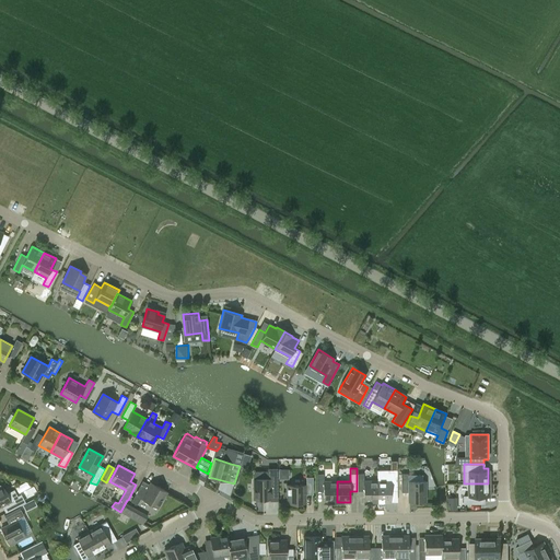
[(377,470),(377,481),(377,502),(391,502),(391,491),(397,491),(397,470),(377,470)]
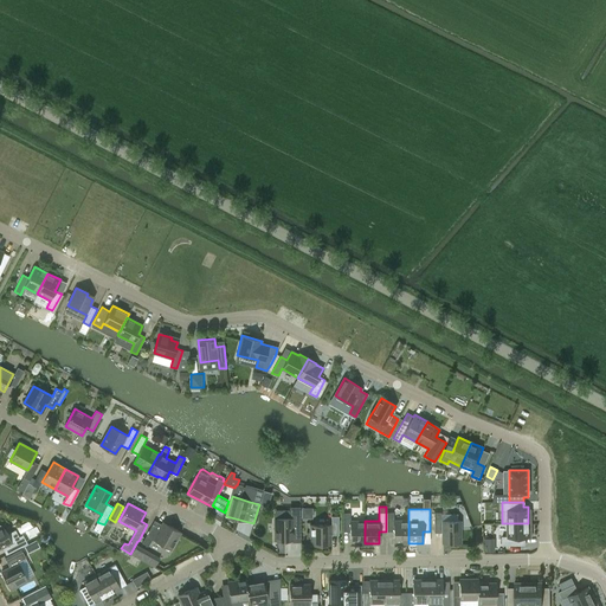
[(436,520),(436,532),(443,532),(443,543),(459,543),(459,521),(443,521),(443,511),(434,513),(436,520)]
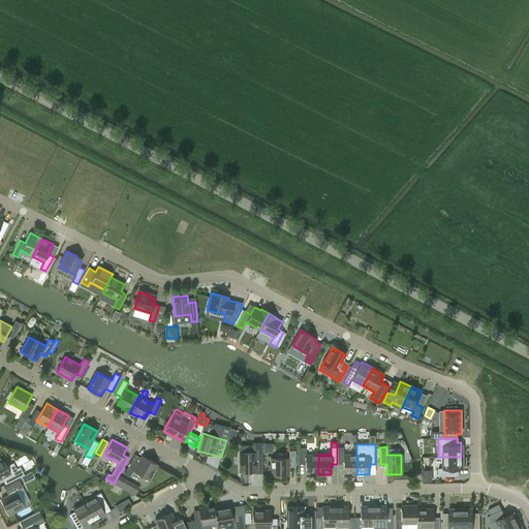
[(343,447),(337,447),(337,464),(343,464),(343,474),(356,474),(356,455),(343,455),(343,447)]
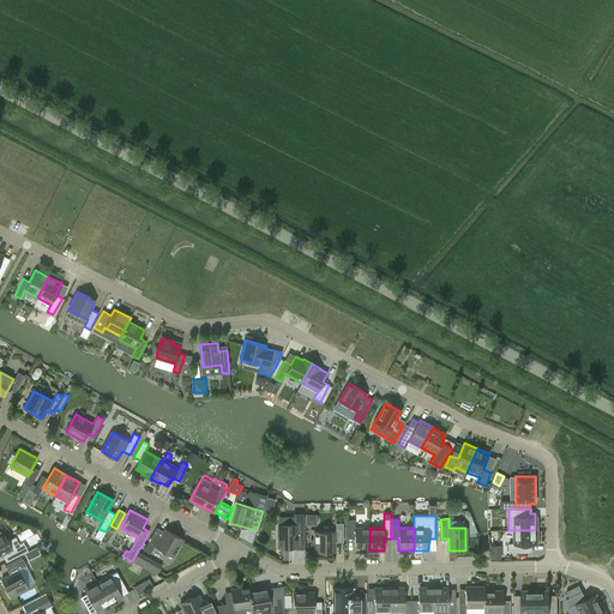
[(335,552),(335,542),(343,542),(343,523),(336,523),(336,531),(314,531),(314,552),(335,552)]
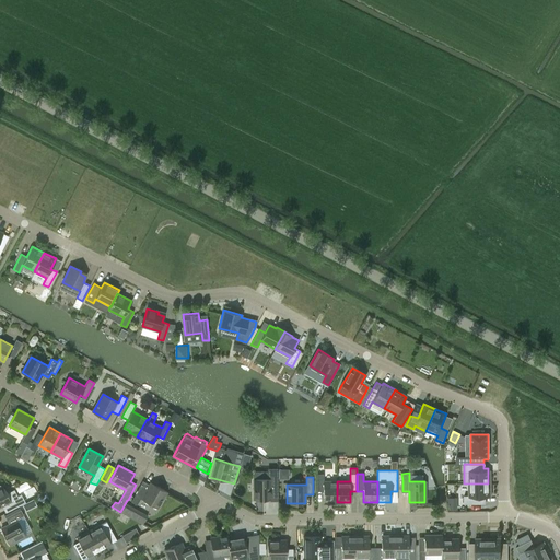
[(254,500),(270,500),(269,479),(254,479),(254,500)]
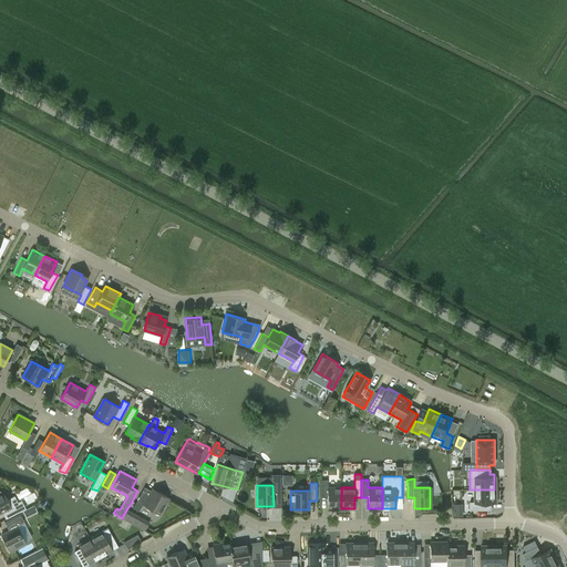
[(328,486),(321,486),(321,497),(328,497),(328,501),(328,509),(341,508),(341,487),(340,487),(328,487),(328,486)]
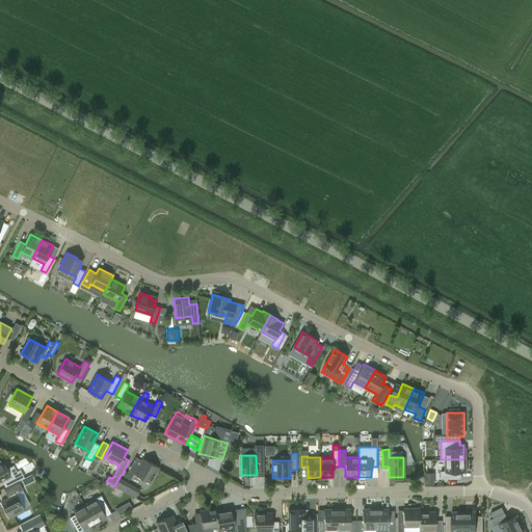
[(158,467),(143,458),(141,460),(135,457),(125,477),(130,479),(133,473),(134,474),(150,482),(158,467)]
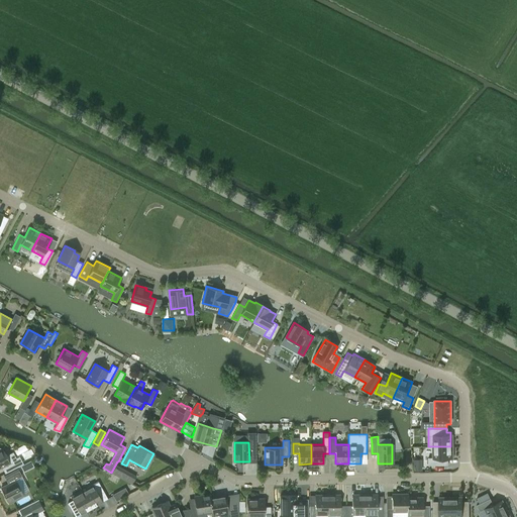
[(428,457),(428,464),(450,464),(450,446),(432,446),(432,457),(428,457)]
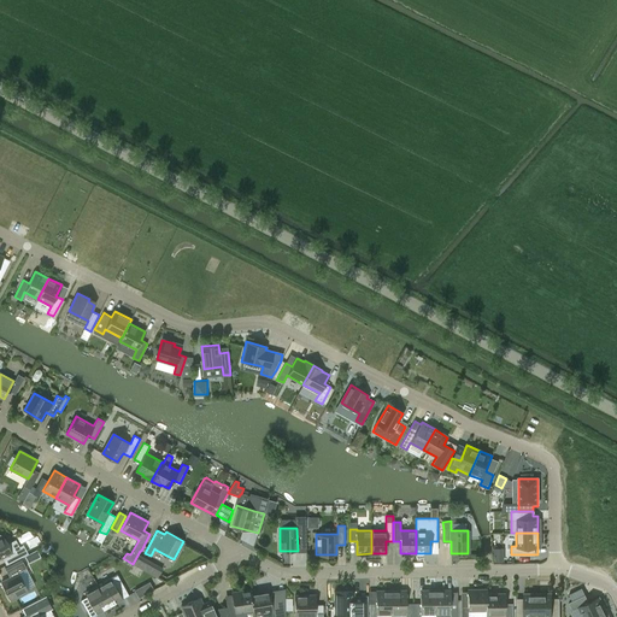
[(11,562),(23,556),(15,541),(7,545),(4,536),(3,536),(1,535),(0,534),(0,558),(7,554),(11,562)]
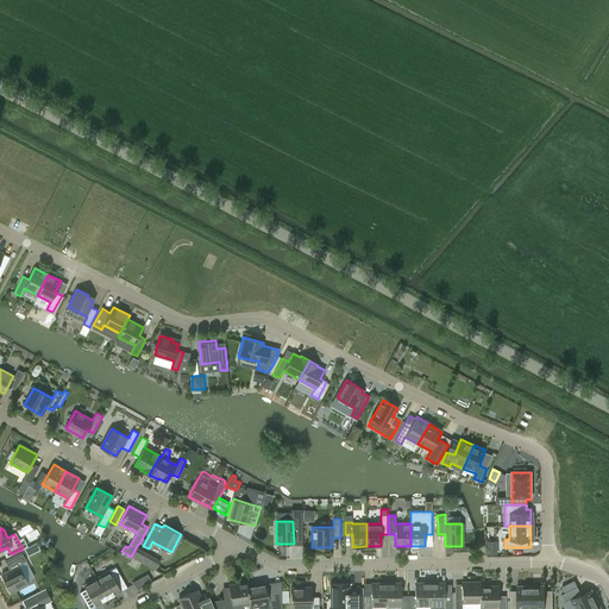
[(33,534),(26,537),(30,545),(37,541),(33,534)]
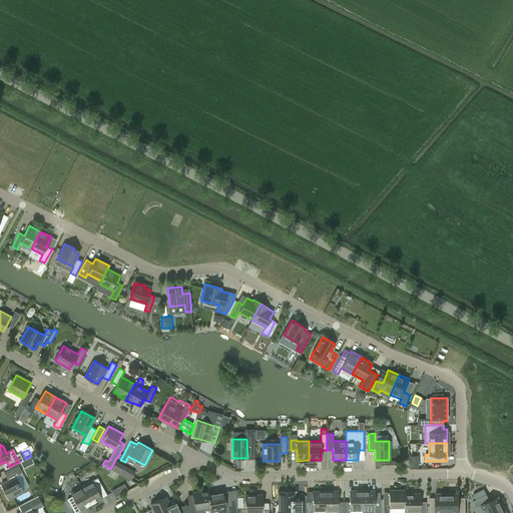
[(30,457),(20,462),(23,467),(33,462),(30,457)]
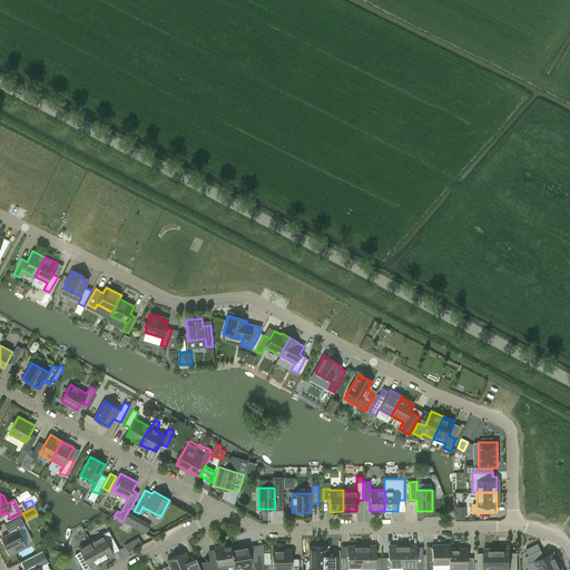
[(127,513),(123,521),(145,533),(149,526),(127,513)]
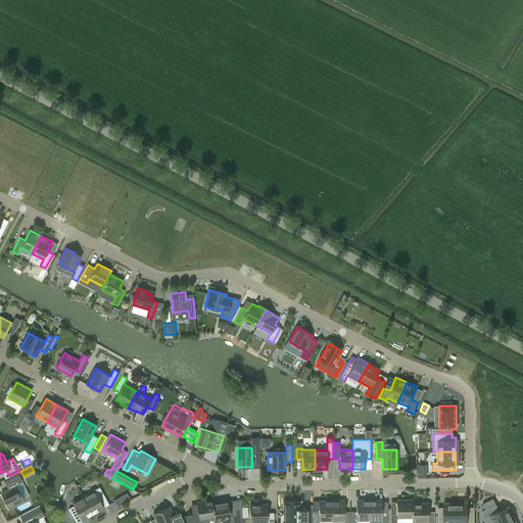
[(22,481),(19,476),(5,483),(8,489),(1,493),(9,509),(25,501),(15,484),(22,481)]
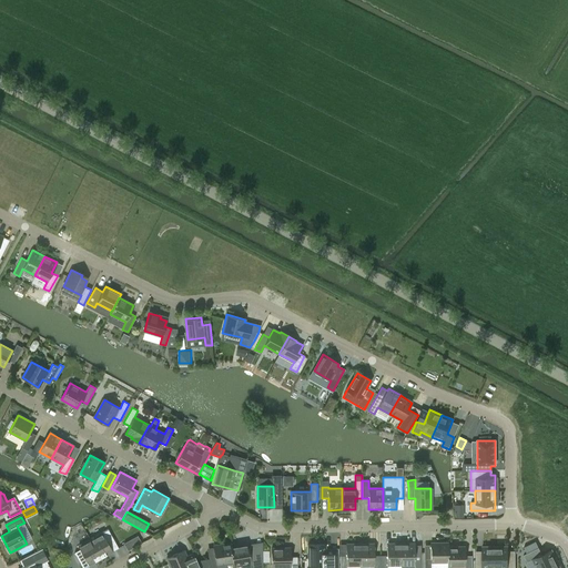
[(102,533),(90,539),(101,558),(112,551),(119,548),(112,537),(110,533),(108,529),(102,533)]
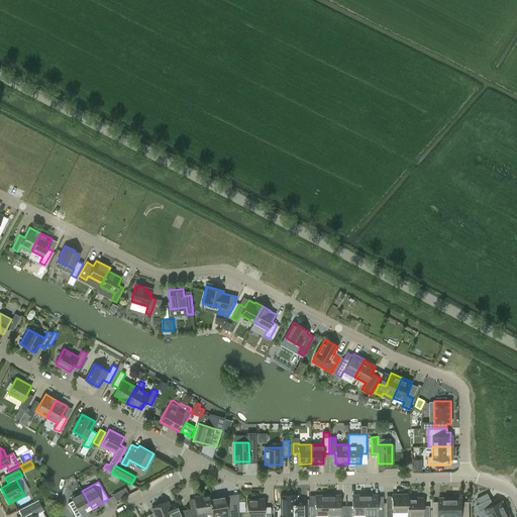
[(128,494),(125,488),(119,491),(123,497),(128,494)]
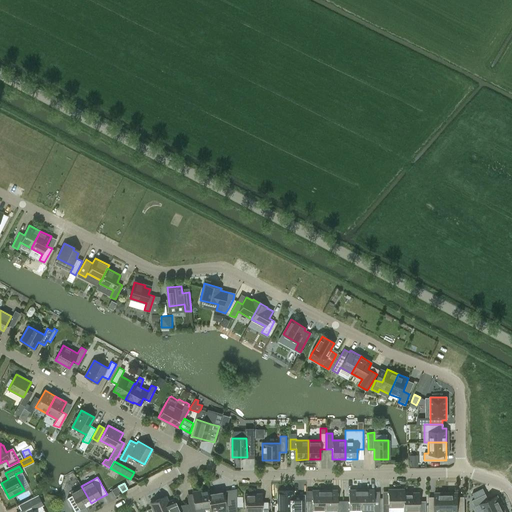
[(67,498),(73,508),(75,511),(80,509),(91,503),(81,486),(71,492),(72,495),(67,498)]
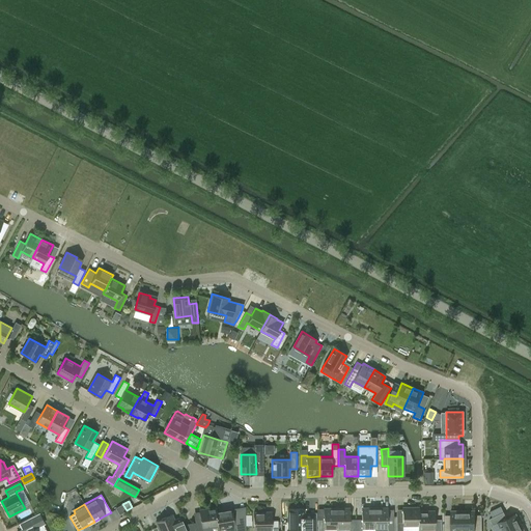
[(202,530),(202,527),(218,525),(216,511),(215,507),(199,510),(200,519),(194,520),(196,530),(202,530)]
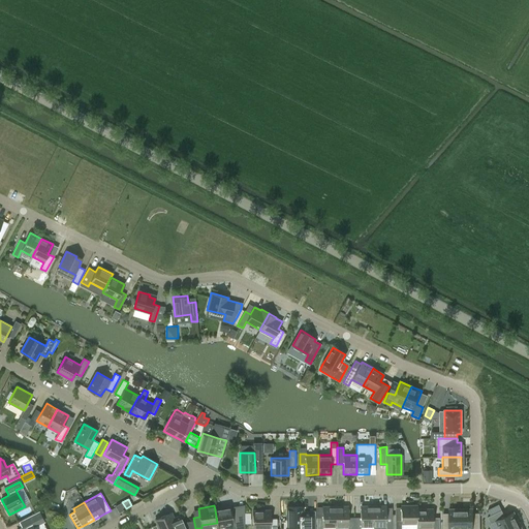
[(401,528),(401,523),(416,523),(417,509),(417,505),(401,505),(401,515),(395,515),(395,528),(401,528)]
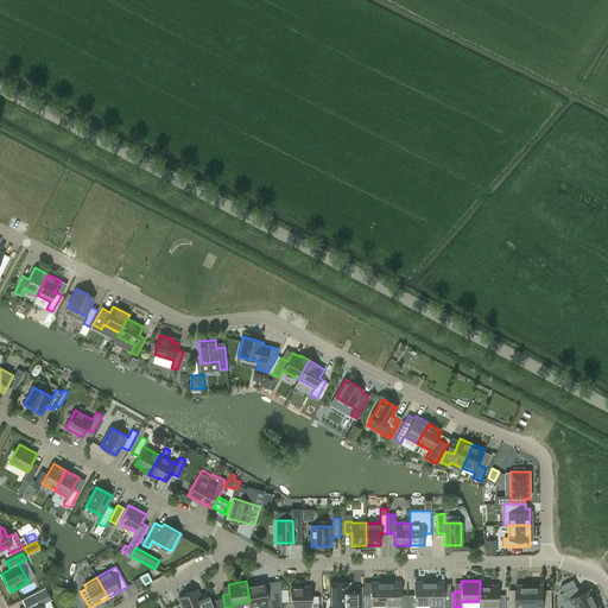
[(247,586),(249,601),(251,605),(268,602),(268,607),(276,607),(273,591),(266,593),(265,582),(247,586)]
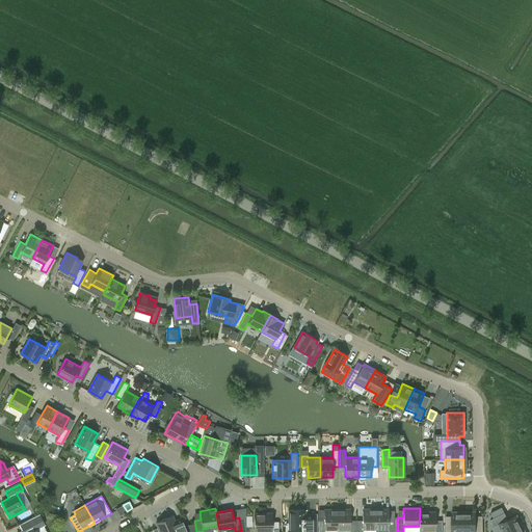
[(318,531),(324,531),(324,530),(337,529),(337,509),(324,509),(324,521),(318,521),(318,531)]
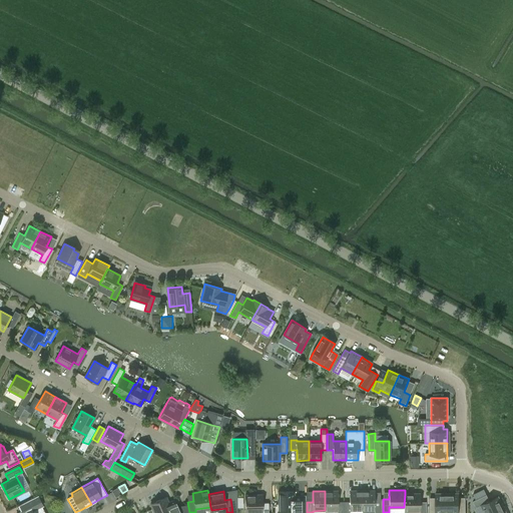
[(338,491),(325,491),(325,510),(338,510),(337,512),(343,512),(344,502),(338,502),(338,491)]
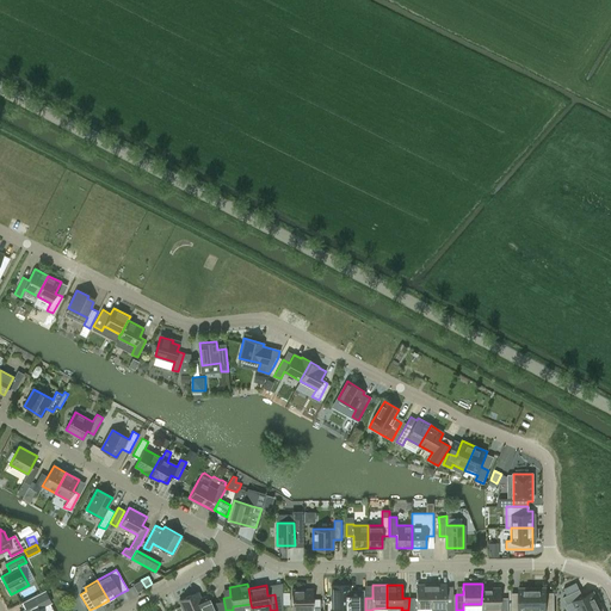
[(409,598),(408,610),(415,610),(417,608),(431,608),(431,585),(417,585),(417,598),(409,598)]
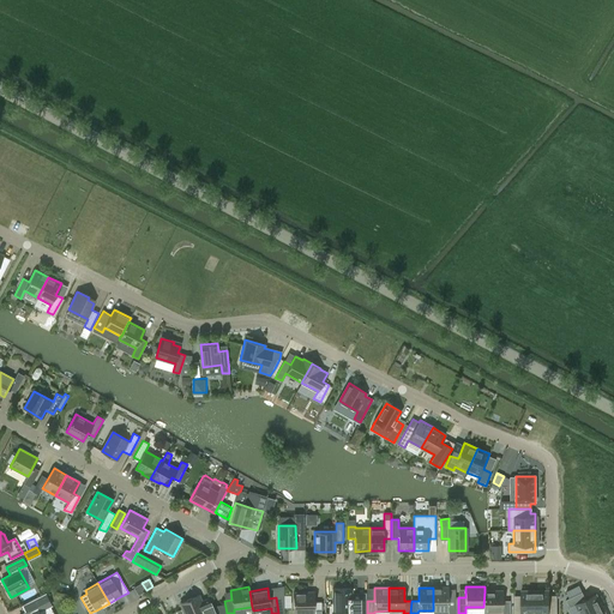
[(433,588),(433,611),(433,613),(455,613),(455,601),(447,601),(447,588),(433,588)]
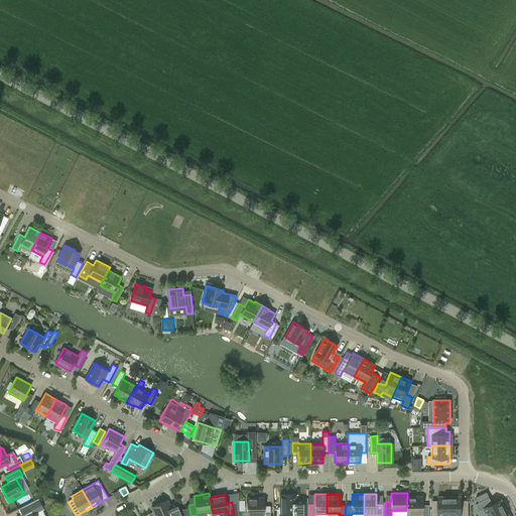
[(278,509),(278,515),(306,515),(307,506),(307,498),(295,498),(295,495),(280,495),(280,509),(278,509)]
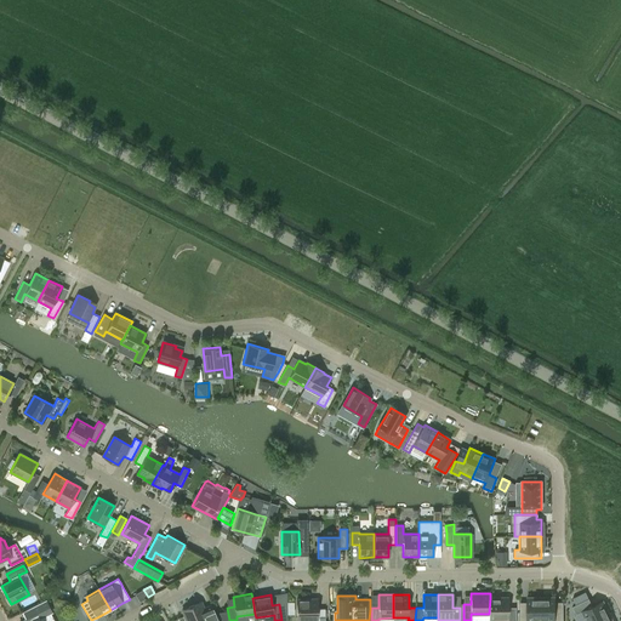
[(554,596),(541,597),(541,613),(541,620),(554,620),(563,620),(563,602),(554,602),(554,596)]
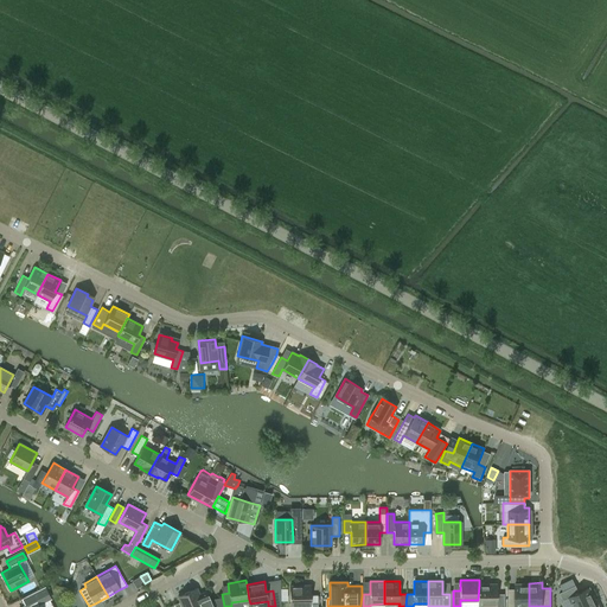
[(516,589),(508,589),(506,606),(516,606),(529,606),(529,599),(529,583),(516,583),(516,589)]
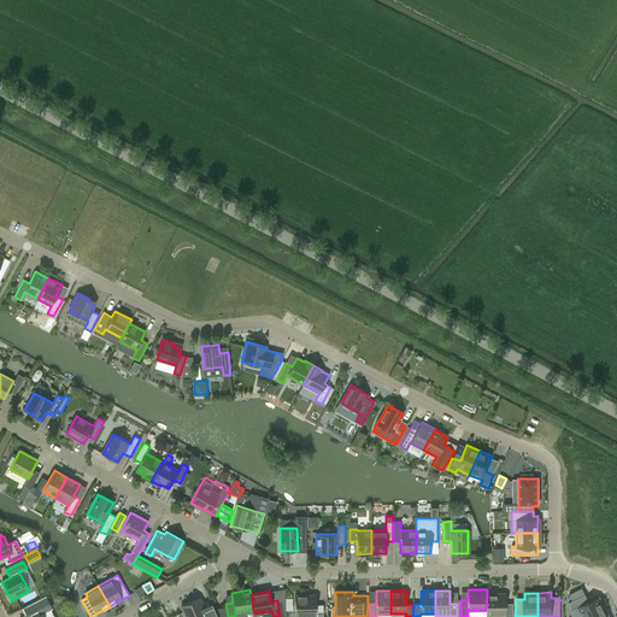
[(505,615),(505,604),(505,594),(487,594),(486,610),(486,615),(505,615)]
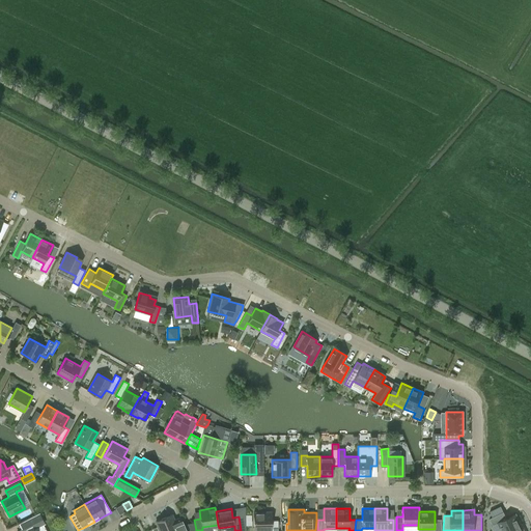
[(271,512),(253,512),(254,529),(268,529),(267,530),(277,530),(277,520),(271,520),(271,512)]
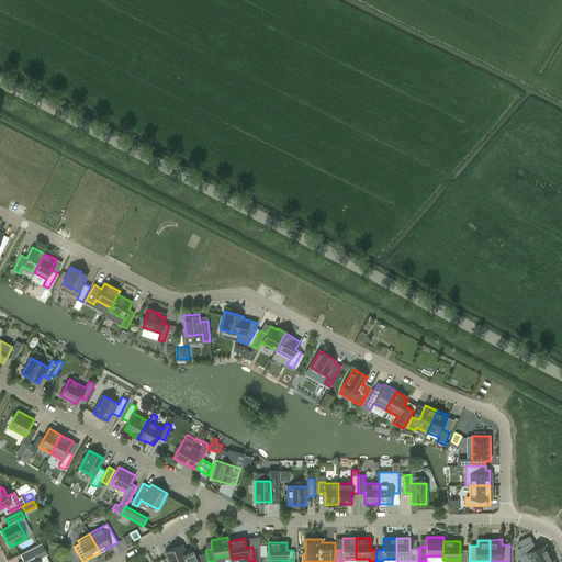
[(534,542),(518,549),(521,557),(526,554),(529,561),(536,561),(538,561),(551,555),(546,543),(536,548),(534,542)]
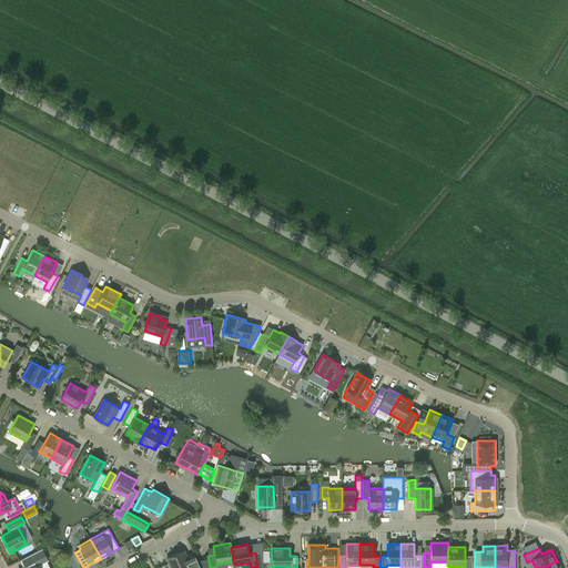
[(183,550),(165,558),(170,567),(190,567),(192,567),(200,567),(194,555),(188,558),(183,550)]
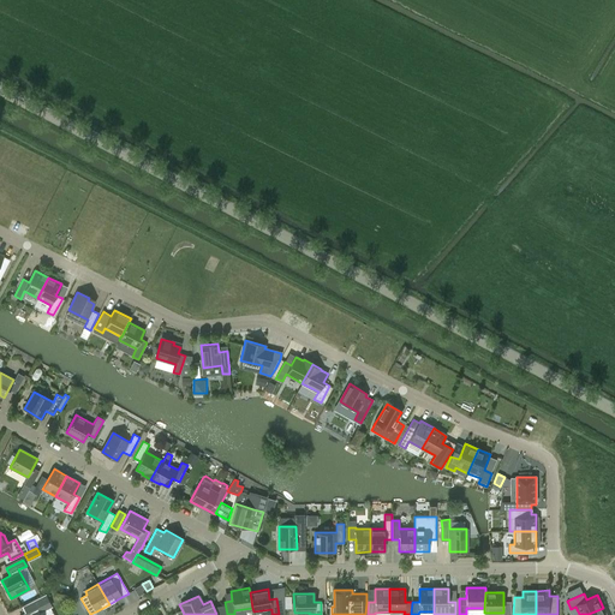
[(24,605),(28,613),(23,614),(49,614),(41,597),(24,605)]
